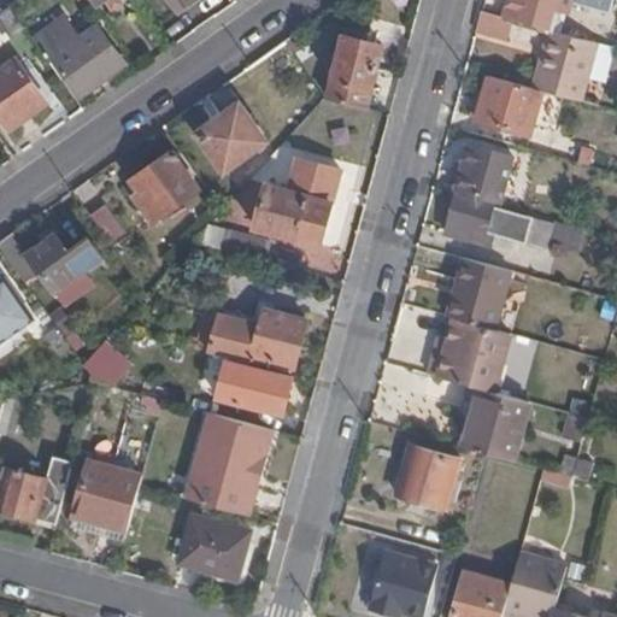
[(172,0),(181,11),(197,0),(172,0)]
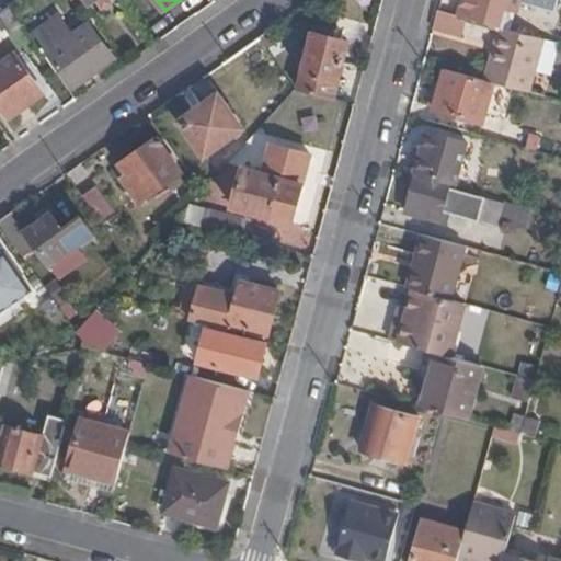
[(460,15),(467,18),(501,26),(507,0),(453,0),(450,10),(461,12),(460,15)]
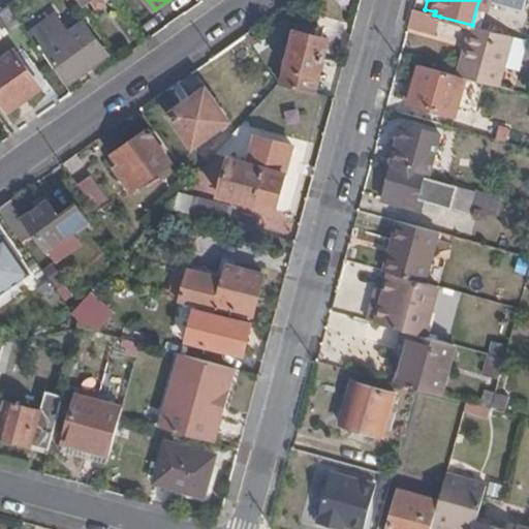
[(0,36),(22,22),(10,5),(0,11),(0,36)]
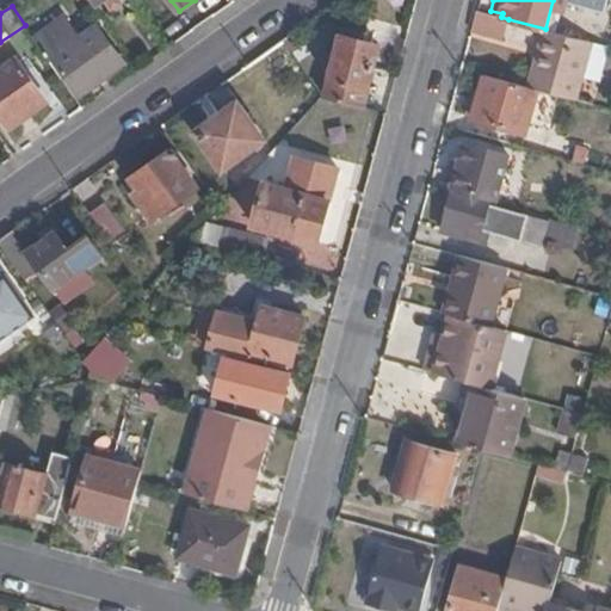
[(479,11),(473,30),(504,37),(508,19),(501,17),(479,11)]
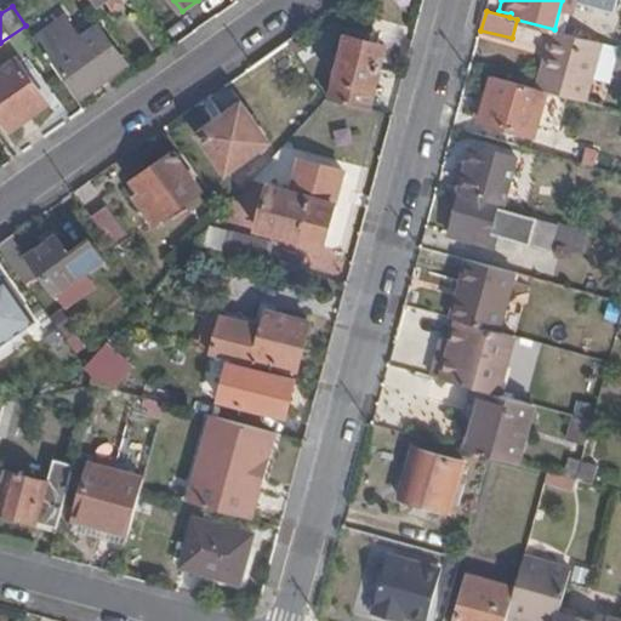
[(34,40),(51,66),(55,63),(78,97),(125,63),(100,27),(83,40),(66,17),(34,40)]
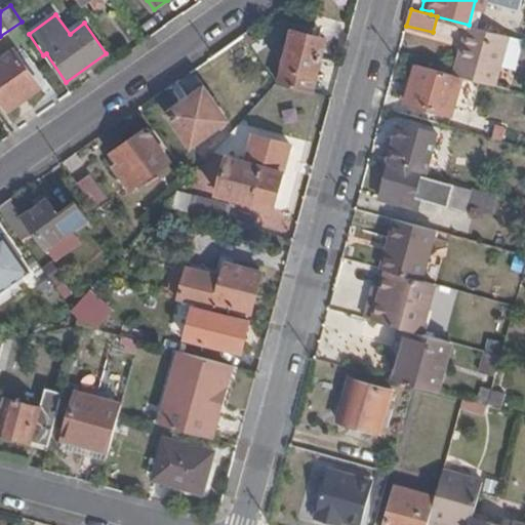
[(459,76),(462,77),(496,86),(510,36),(470,25),(460,57),(465,58),(459,76)]
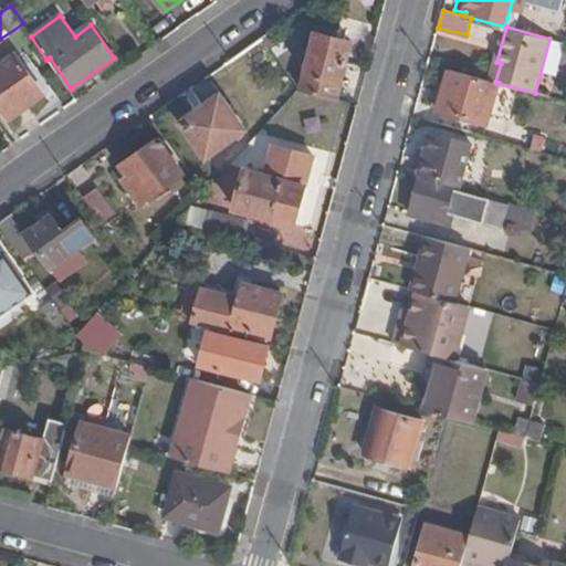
[(303,91),(337,98),(350,42),(316,32),(303,91)]
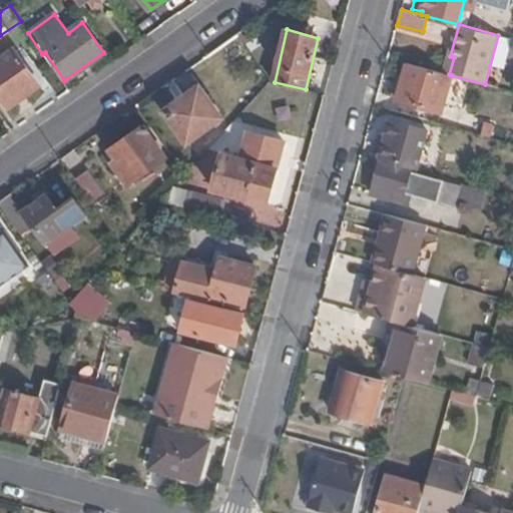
[(0,94),(8,107),(40,85),(16,49),(0,60),(0,94)]
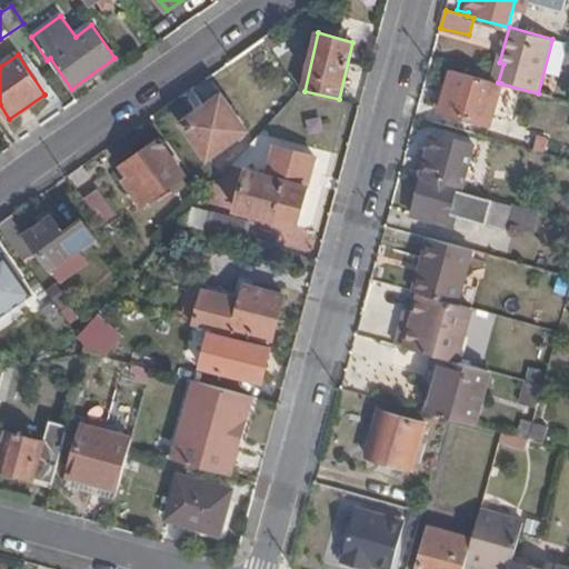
[(495,81),(451,69),(441,108),(491,122),(501,83),(498,82),(495,81)]
